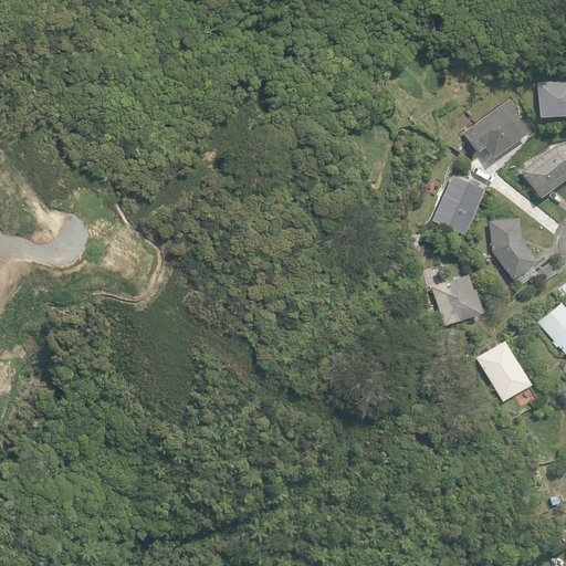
[(565,80),(535,82),(537,117),(565,115),(565,80)]
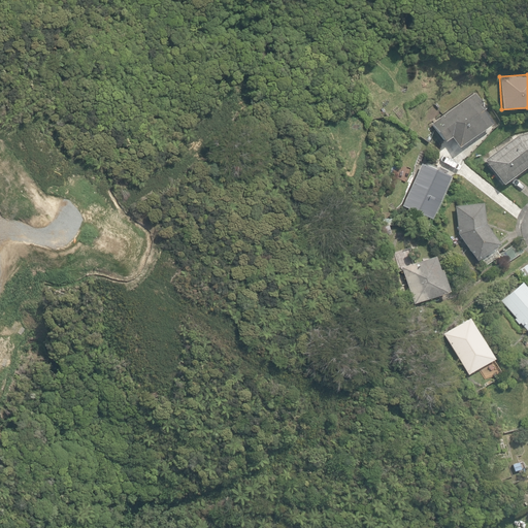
[(450,137),(457,147),(490,124),(481,110),(484,108),(473,93),(430,123),(443,141),(450,137)]
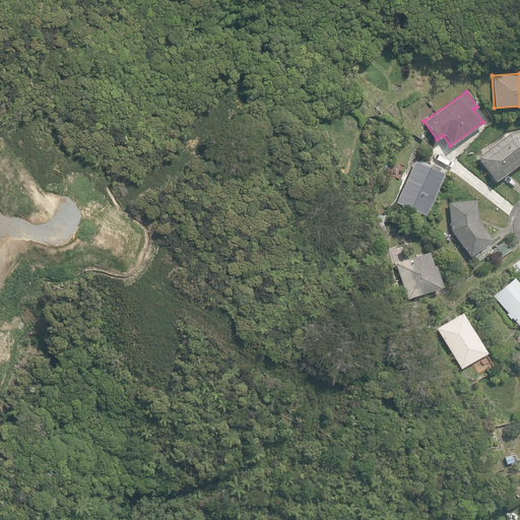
[(475,157),(494,182),(519,163),(519,130),(509,133),(475,157)]
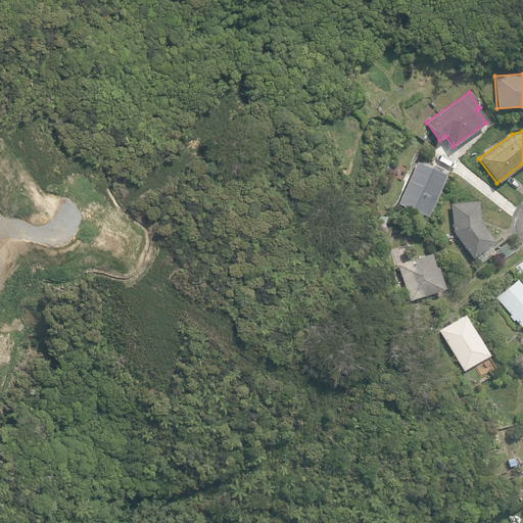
[(397,203),(425,217),(444,175),(416,162),(397,203)]
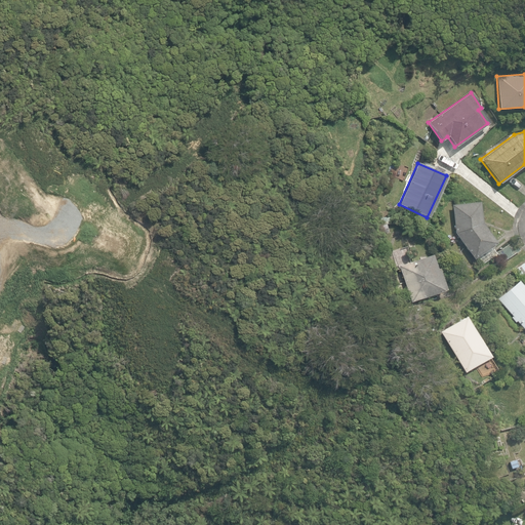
[(475,257),(480,265),(496,254),(490,246),(495,243),(481,223),(479,202),(451,205),(454,233),(473,258),(475,257)]
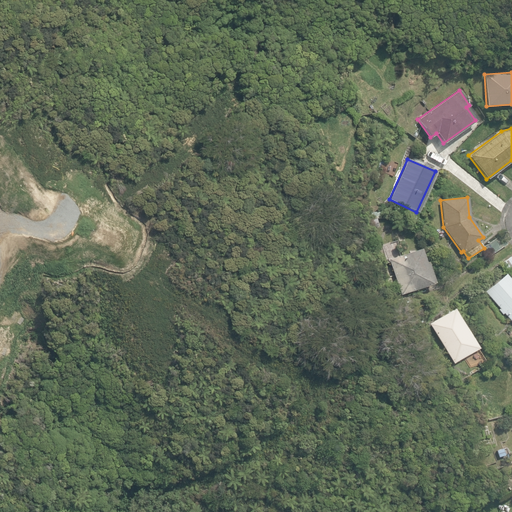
[(482,252),(486,257),(506,243),(500,234),(483,246),(486,249),(482,252)]
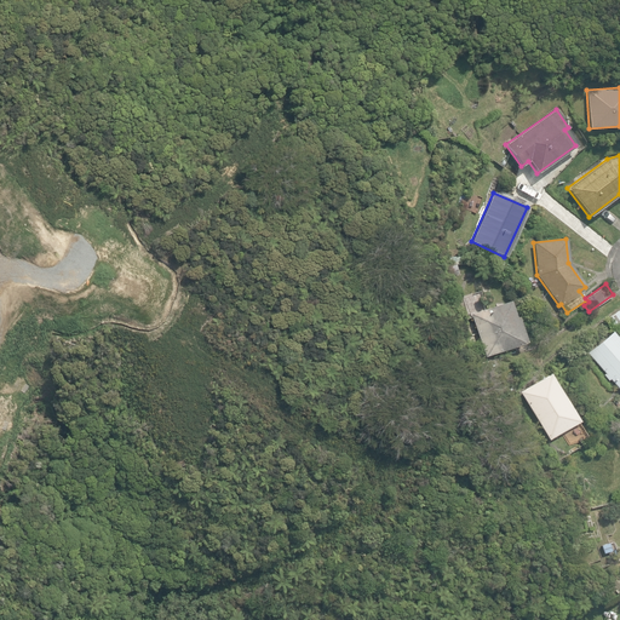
[(470,314),(484,356),(526,343),(516,317),(515,317),(509,300),(470,314)]
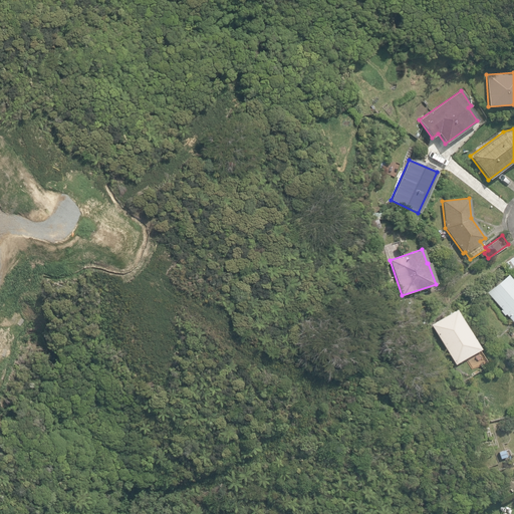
[(513,256),(504,263),(510,273),(513,270),(513,256)]
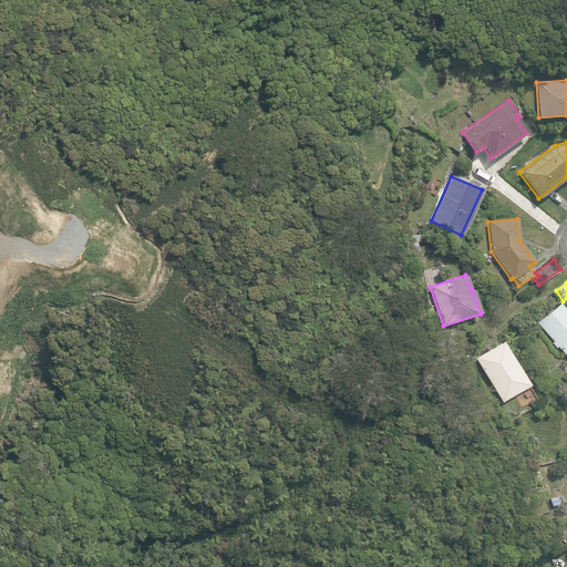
[(566,311),(559,302),(536,322),(553,341),(552,343),(556,348),(557,347),(566,358),(566,311)]
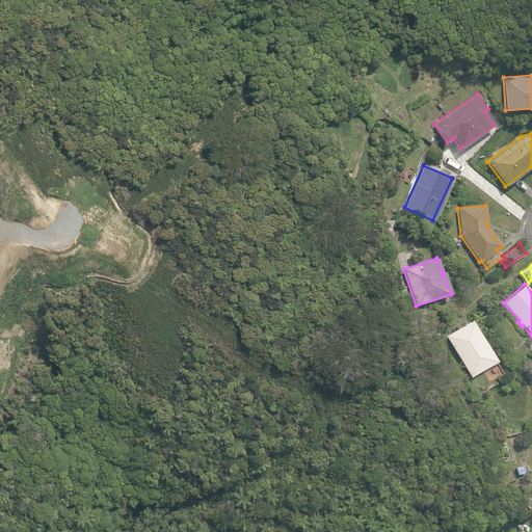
[(445,336),(471,378),(498,363),(472,320),(445,336)]
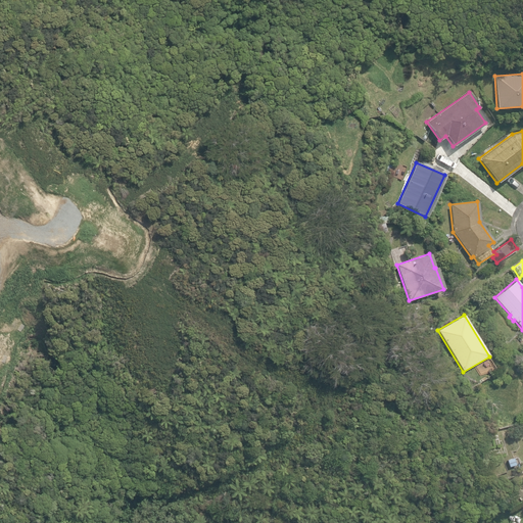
[(509,467),(516,465),(514,457),(507,460),(509,467)]
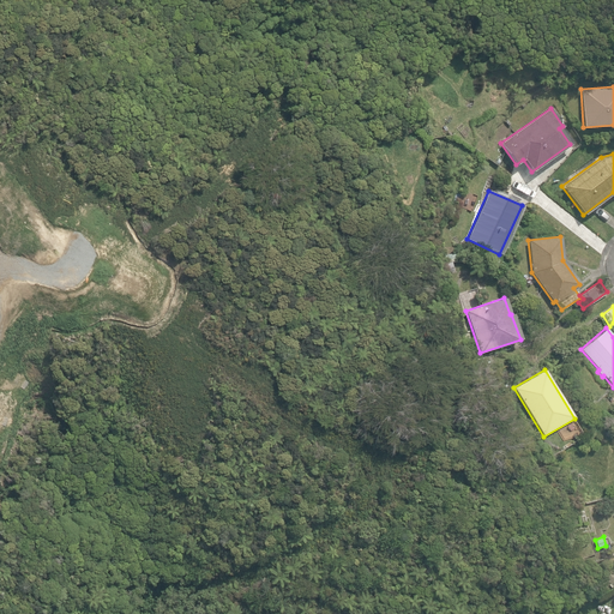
All buildings are outlined.
